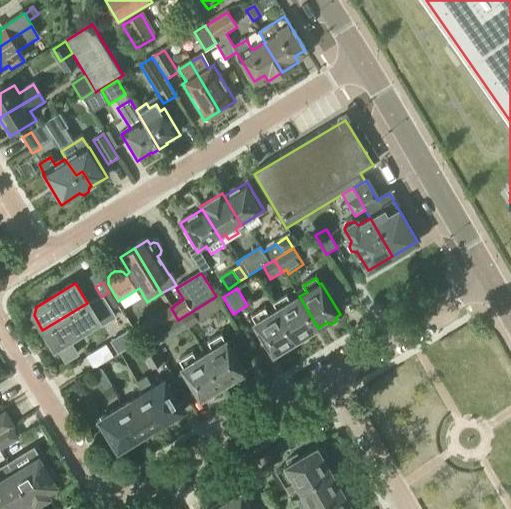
[(318,328),(299,296),(290,301),(286,296),(273,304),(277,310),(296,341),(301,338),(305,340),(309,338),(310,333),(318,328)]
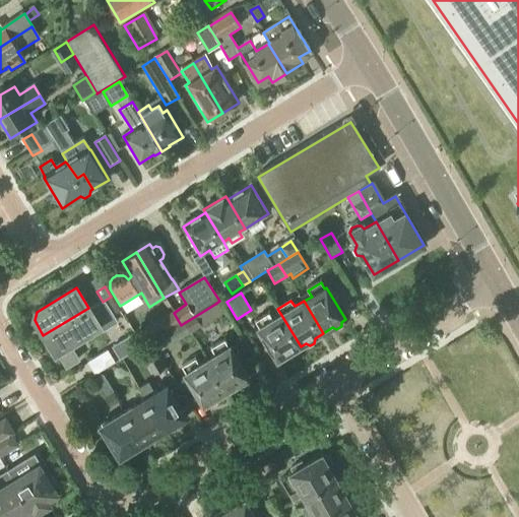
[(89,310),(88,308),(43,335),(55,354),(56,353),(66,370),(78,362),(68,346),(104,325),(107,329),(117,323),(104,302),(89,310)]
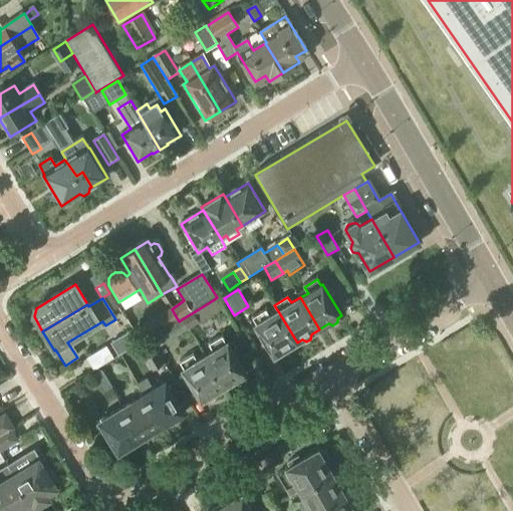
[(219,311),(213,300),(192,313),(182,319),(189,330),(209,317),(219,311)]
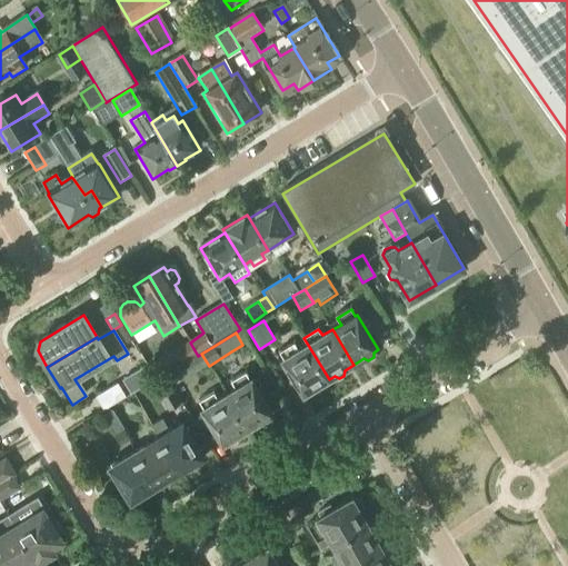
[(198,356),(190,343),(176,351),(183,365),(198,356)]
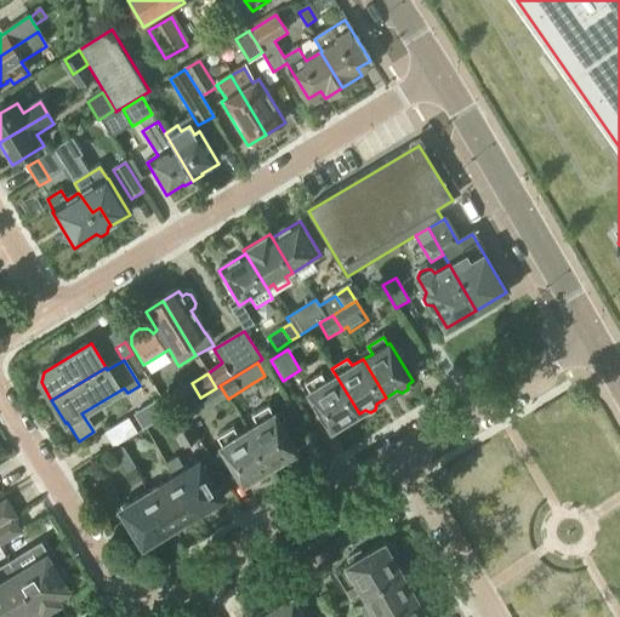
[(336,376),(326,382),(322,375),(306,384),(311,392),(310,393),(333,430),(336,428),(341,430),(350,424),(350,420),(359,413),(336,376)]
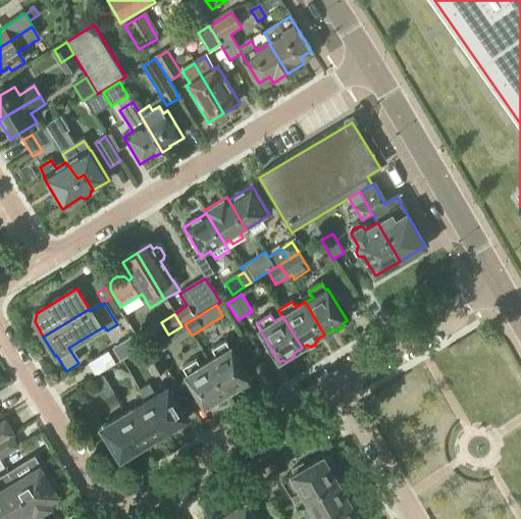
[(151,344),(159,356),(170,349),(162,336),(151,344)]
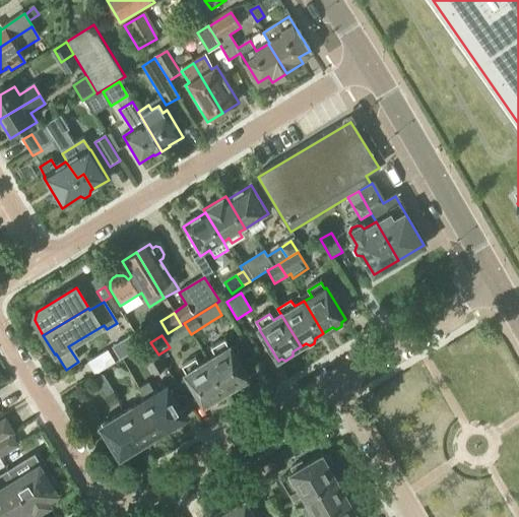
[(120,361),(138,349),(131,337),(112,348),(120,361)]
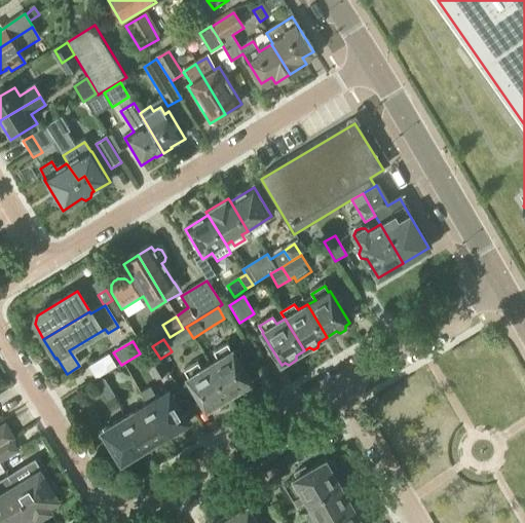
[(160,359),(152,346),(140,353),(156,380),(170,373),(160,359)]
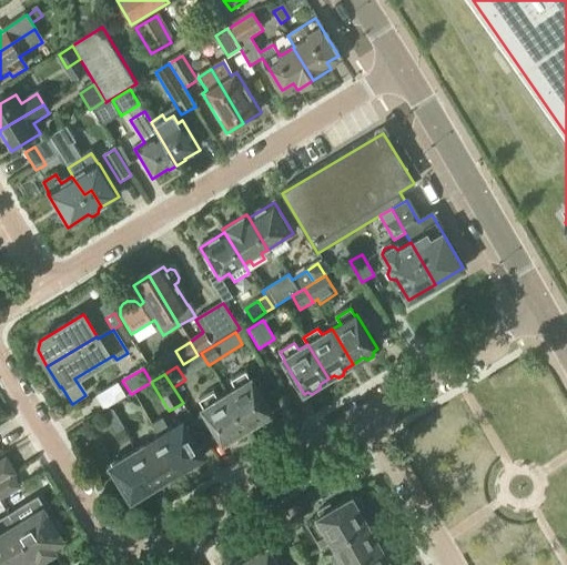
[(226,394),(249,429),(259,422),(263,424),(267,422),(267,416),(273,413),(259,391),(261,387),(257,383),(254,383),(251,379),(250,380),(245,374),(231,383),(235,389),(226,394)]
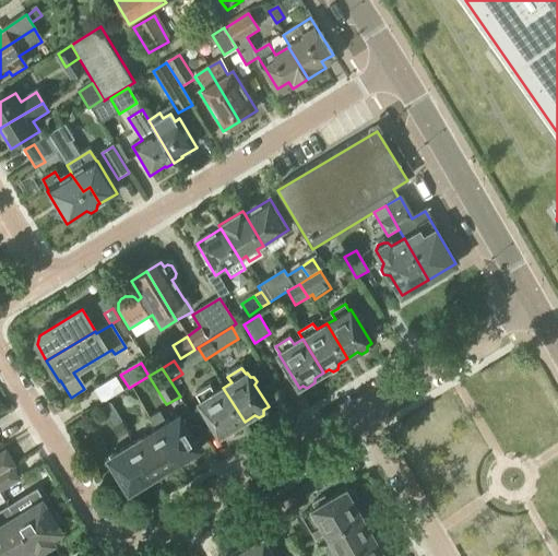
[(245,422),(223,388),(214,393),(211,387),(197,395),(200,402),(199,403),(220,436),(224,434),(229,436),(234,433),(234,428),(245,422)]
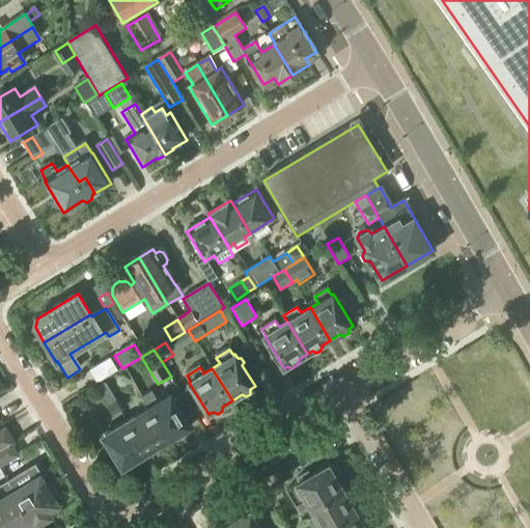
[(106,384),(96,390),(109,411),(119,405),(106,384)]
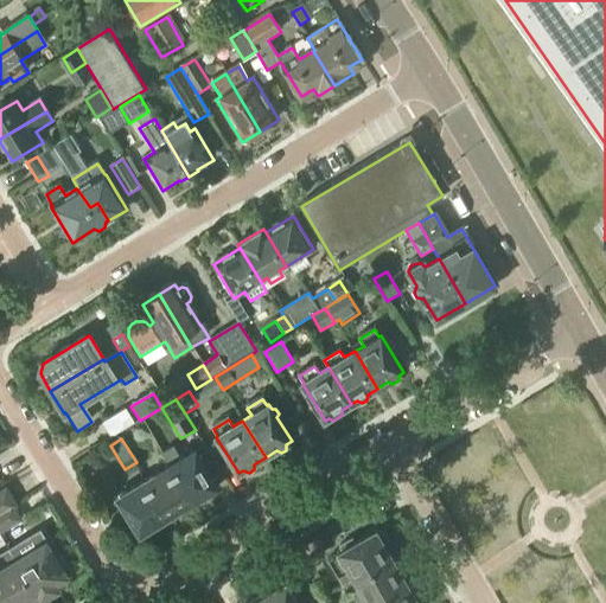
[(170,468),(192,504),(203,496),(208,500),(214,496),(215,489),(218,487),(198,454),(187,461),(182,450),(178,453),(176,449),(164,457),(171,467),(170,468)]
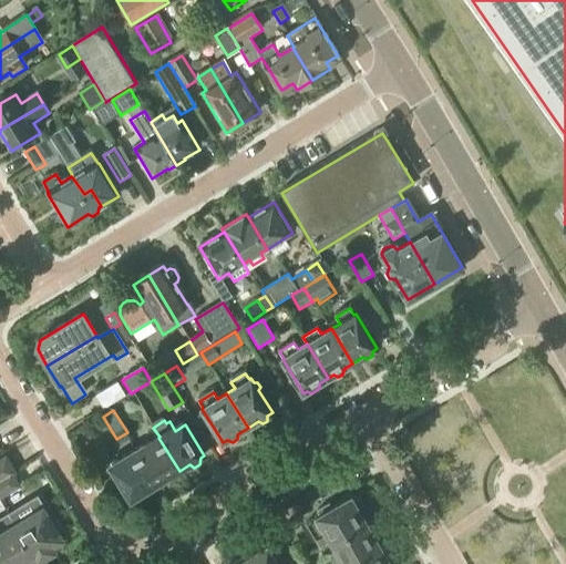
[(179,471),(158,438),(135,452),(156,485),(167,479),(172,481),(177,478),(177,472),(179,471)]
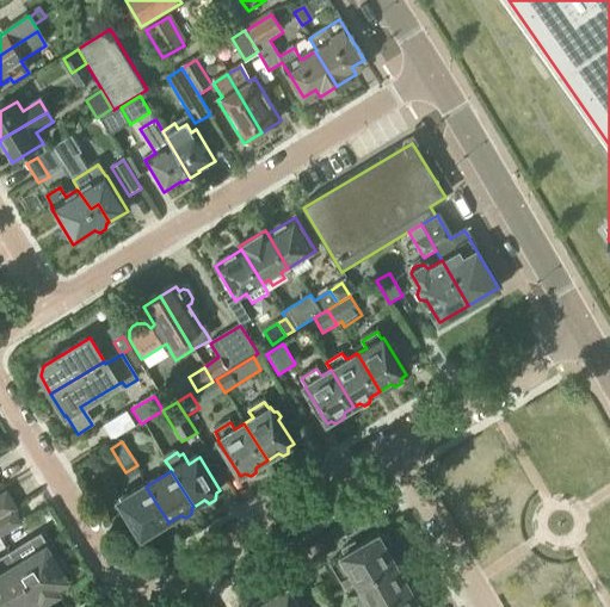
[(168,522),(146,487),(119,502),(142,538),(154,531),(159,533),(167,528),(167,522),(168,522)]
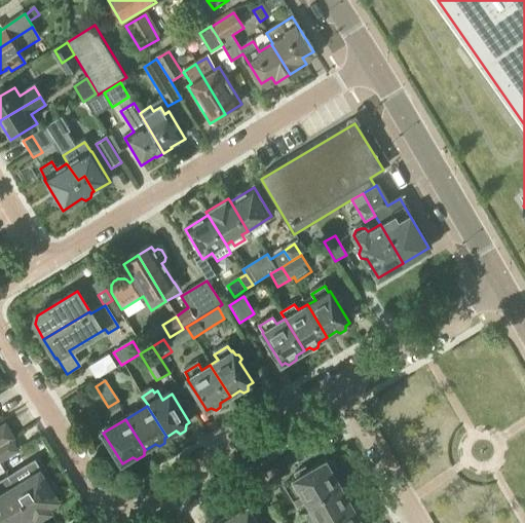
[(5,426),(0,430),(0,462),(1,462),(0,461),(0,446),(10,441),(11,442),(14,440),(5,426)]
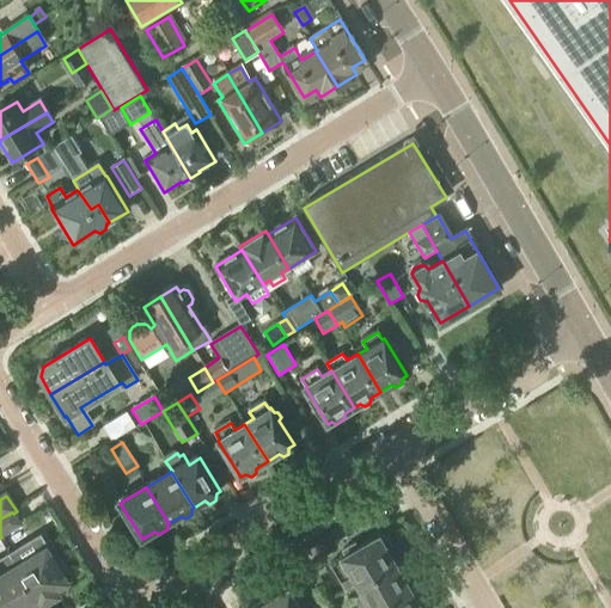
[(0,536),(1,538),(20,526),(13,514),(12,513),(0,519),(0,536)]
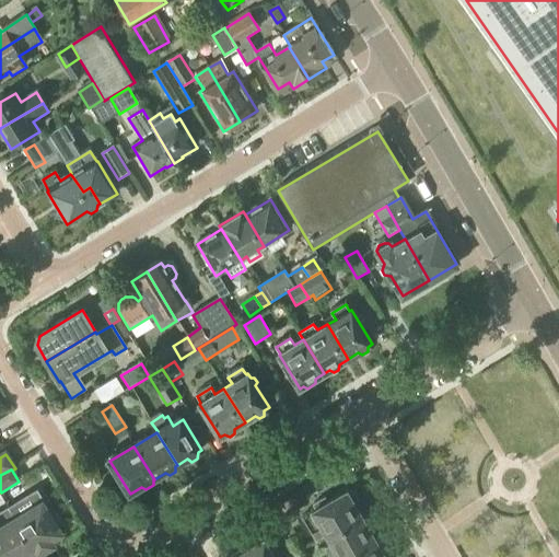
[(348,495),(346,491),(326,503),(324,500),(312,507),(314,510),(312,512),(301,519),(315,543),(360,515),(354,506),(358,501),(353,495),(348,495)]
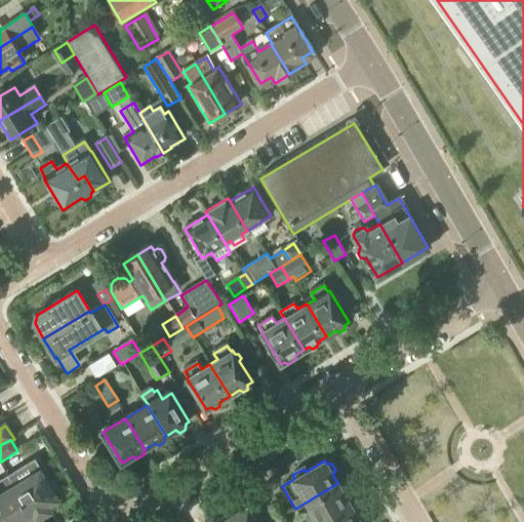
[(14,487),(31,514),(33,513),(36,518),(49,510),(47,505),(55,498),(40,472),(14,487)]
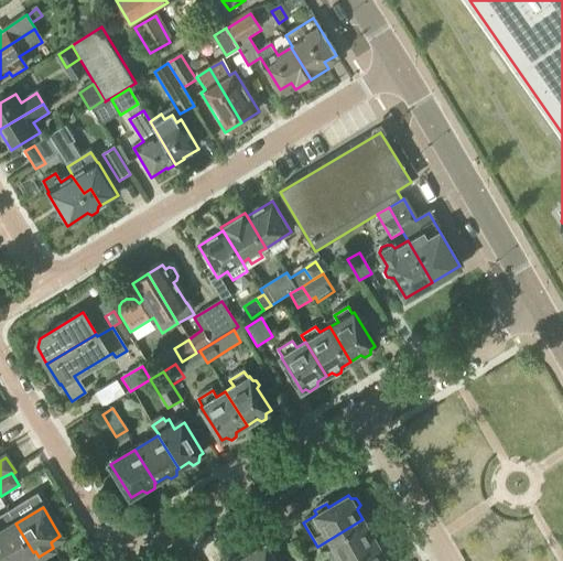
[(0,559),(1,560),(19,560),(33,552),(15,524),(14,525),(9,515),(0,519),(0,559)]
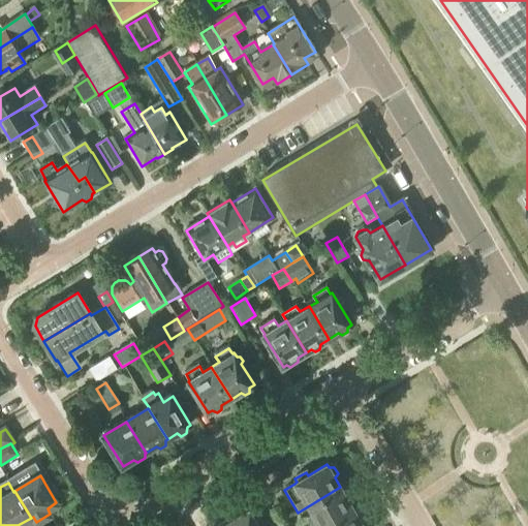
[(340,487),(298,513),(308,506),(313,515),(307,519),(310,525),(325,525),(353,509),(351,506),(353,502),(350,496),(346,497),(340,487)]
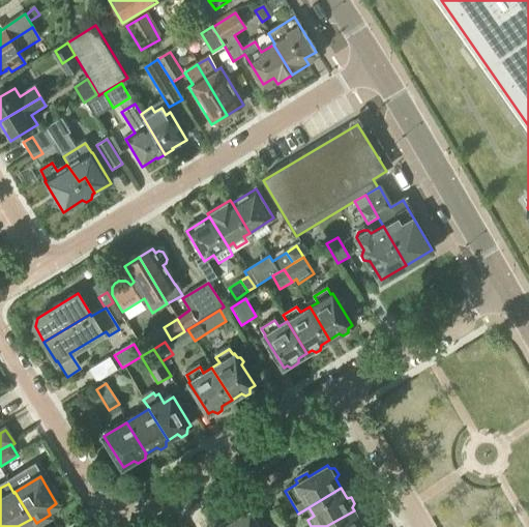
[(277,526),(288,520),(282,508),(270,515),(277,526)]
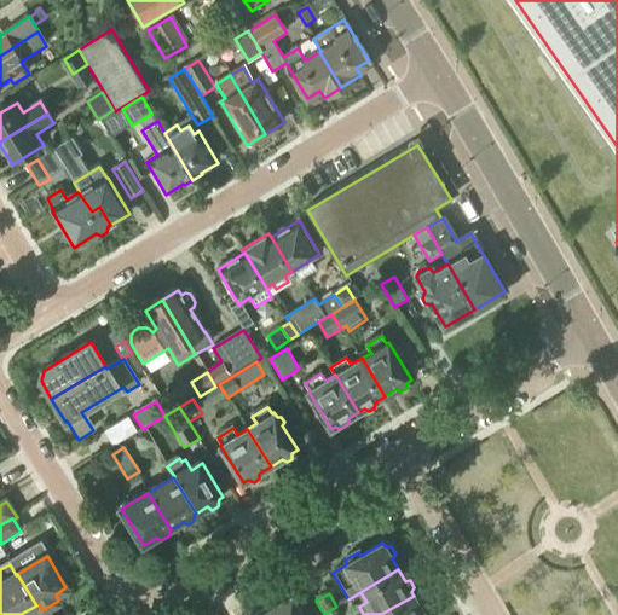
[(420,607),(414,596),(381,614),(429,614),(425,605),(420,607)]
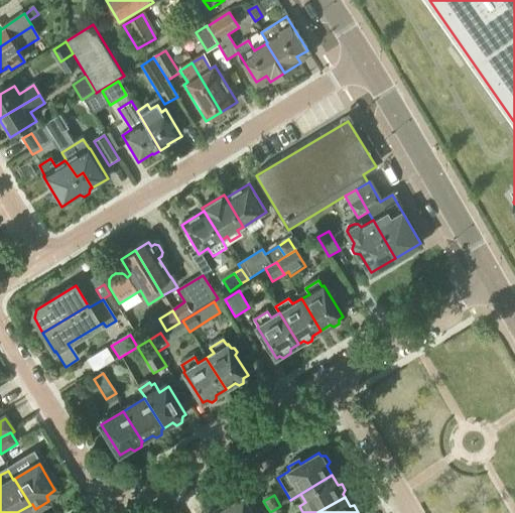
[(232,503),(221,510),(222,512),(250,512),(243,499),(233,505),(232,503)]
